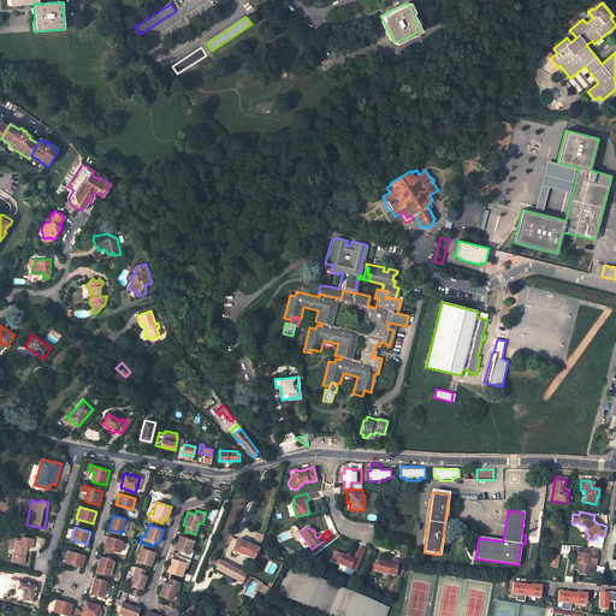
[(17,538),(11,537),(10,548),(16,548),(15,554),(13,554),(12,562),(24,563),(27,546),(33,548),(34,538),(17,535),(17,538)]
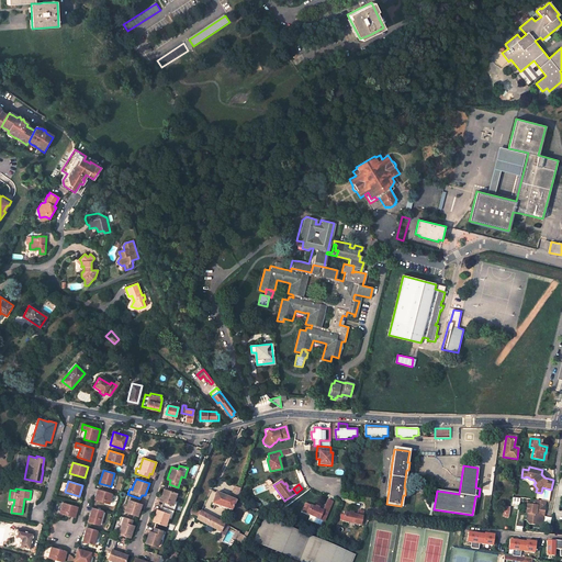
[(177,493),(164,489),(159,501),(163,502),(161,506),(175,510),(177,501),(175,501),(177,493)]
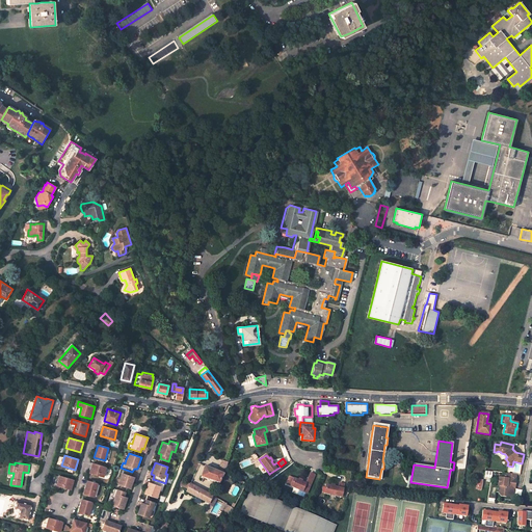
[(106,468),(92,463),(89,473),(104,476),(106,468)]
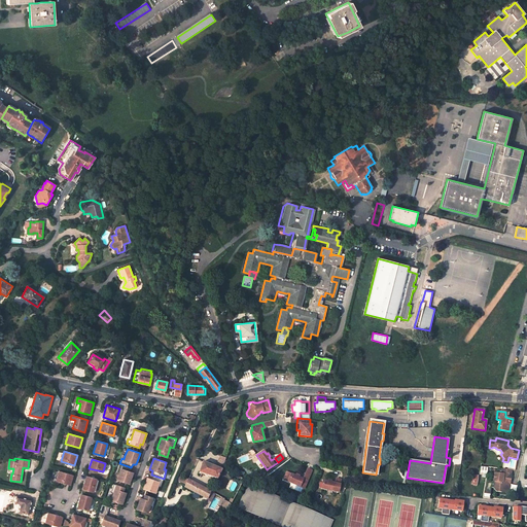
[(221,469),(202,462),(199,472),(198,477),(201,478),(202,473),(213,477),(211,481),(215,483),(221,469)]
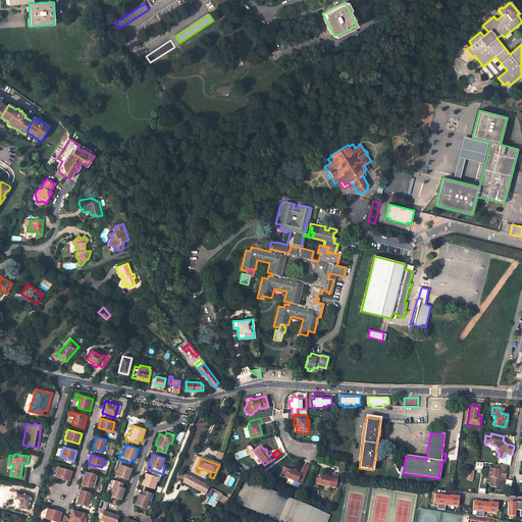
[(129,463),(118,459),(116,463),(120,464),(118,469),(116,476),(127,480),(131,469),(128,468),(129,463)]
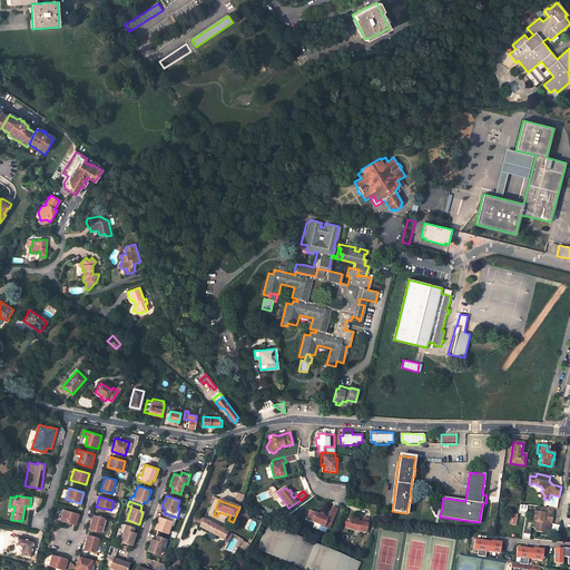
[(534,511),(533,520),(536,520),(534,528),(538,531),(542,532),(546,530),(551,530),(553,509),(540,507),(540,512),(534,511)]
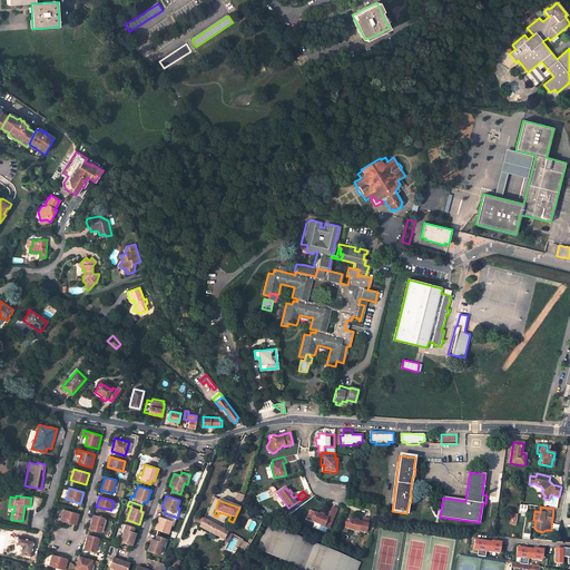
[(79,513),(64,509),(60,520),(76,524),(79,513)]
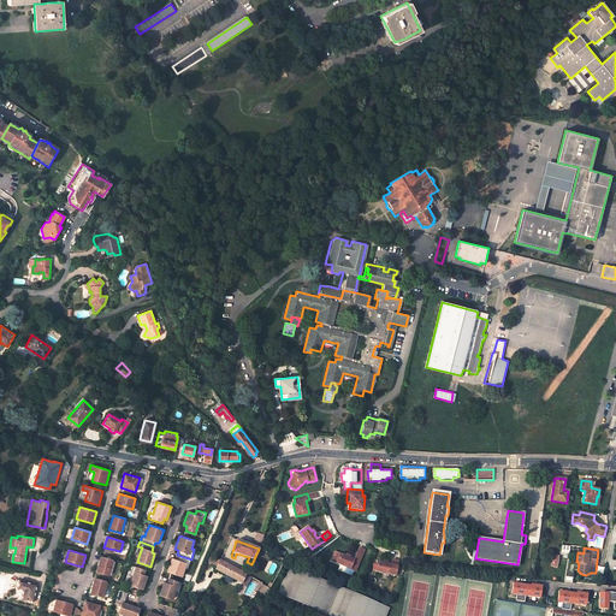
[(356,572),(361,557),(356,555),(354,560),(349,557),(350,556),(345,555),(345,556),(339,554),(335,552),(331,561),(356,572)]
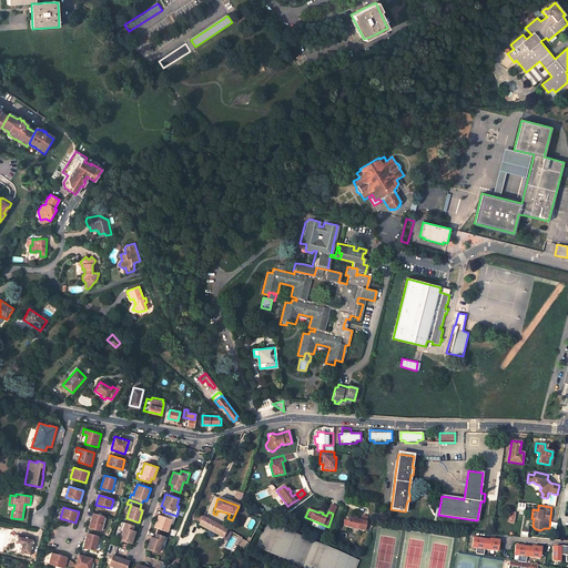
[(176,516),(163,511),(162,516),(159,514),(154,527),(168,531),(170,524),(173,525),(176,516)]
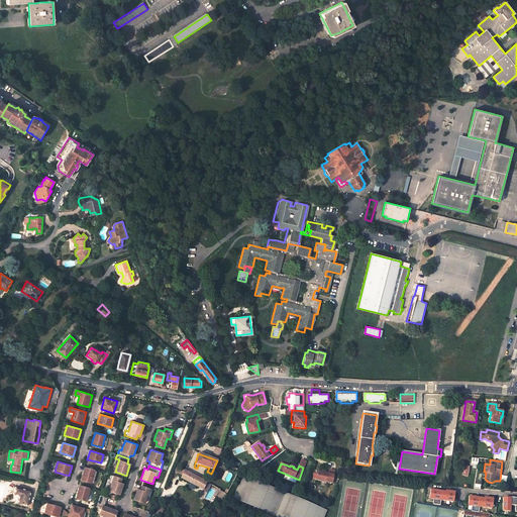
[(206,482),(185,471),(178,467),(176,472),(183,475),(181,478),(189,483),(203,490),(206,482)]
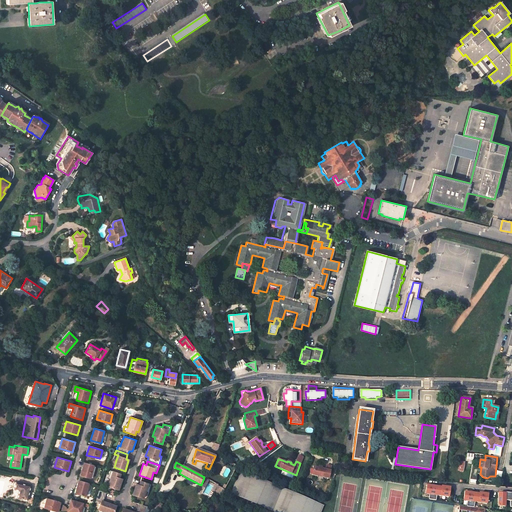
[(94,466),(84,463),(80,475),(90,478),(94,466)]
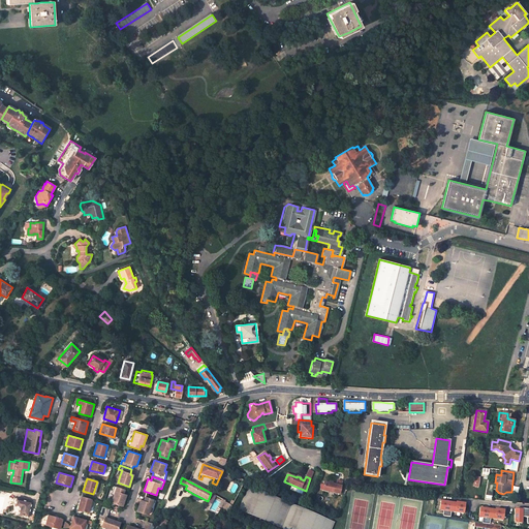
[(488,479),(485,499),(493,500),(495,483),(491,483),(488,479)]
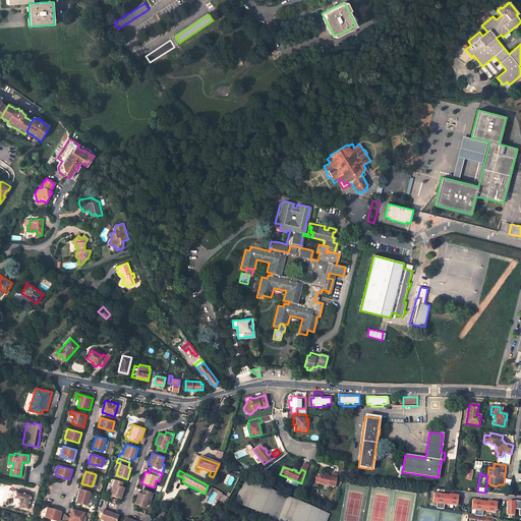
[(317,483),(335,486),(337,474),(332,473),(331,477),(327,476),(328,475),(324,474),(324,475),(319,475),(317,483)]
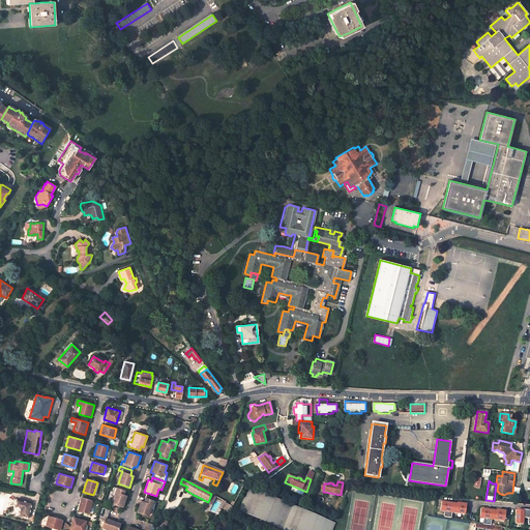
[(115,492),(113,491),(111,495),(114,496),(111,503),(122,507),(126,496),(123,495),(125,491),(116,488),(115,492)]
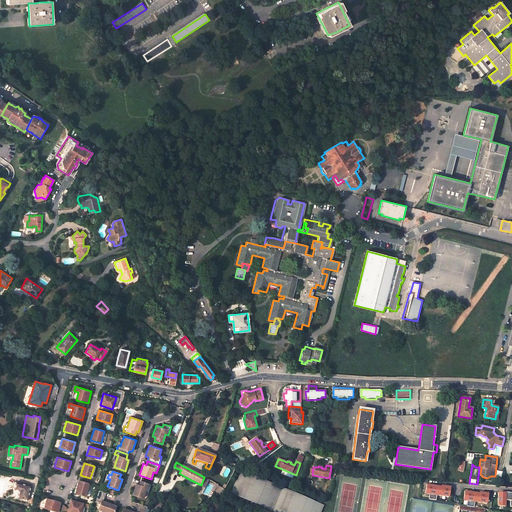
[(272,511),(275,511),(319,511),(323,505),(282,488),(240,471),(231,493),(272,511)]
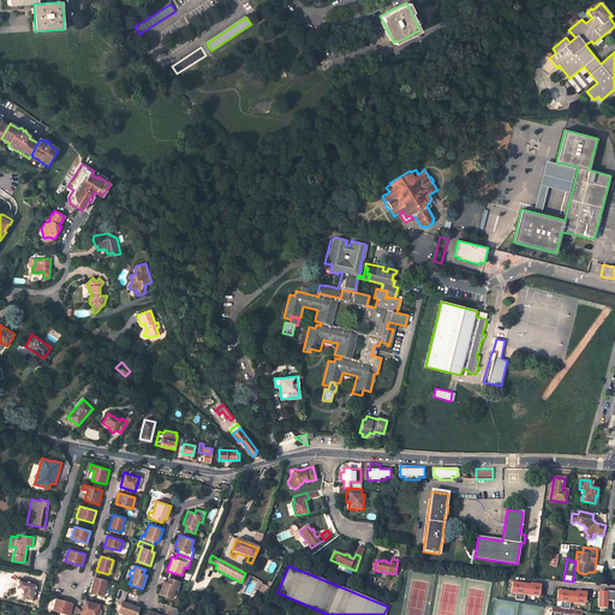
[(181,581),(168,577),(167,581),(163,580),(159,593),(172,598),(174,591),(178,592),(181,581)]
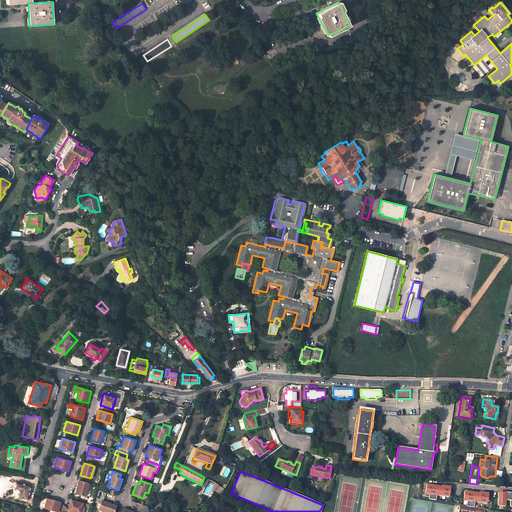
[(89,483),(79,481),(75,493),(85,496),(89,483)]
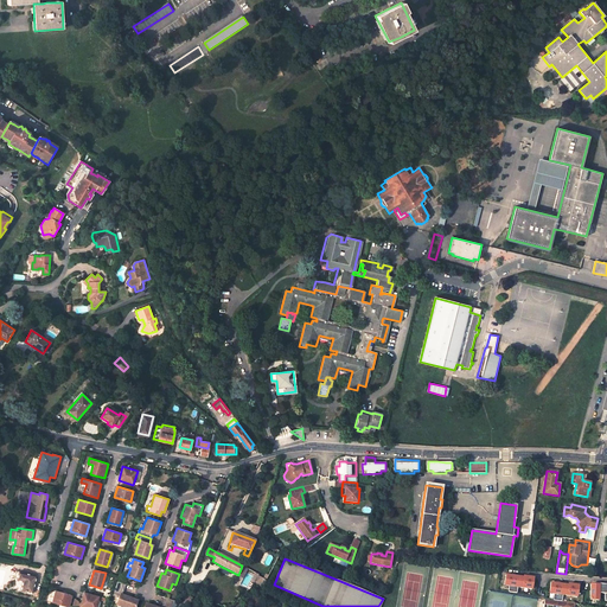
[(37,575),(19,572),(17,580),(23,581),(20,590),(32,593),(37,575)]
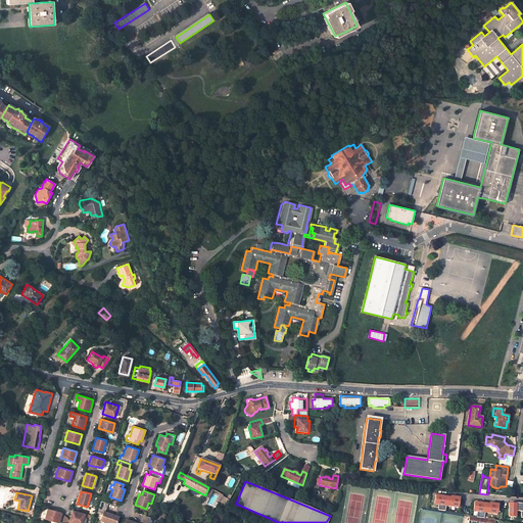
[(458,508),(460,497),(450,496),(450,498),(443,497),(443,496),(435,495),(434,504),(438,505),(438,510),(445,511),(446,506),(458,508)]
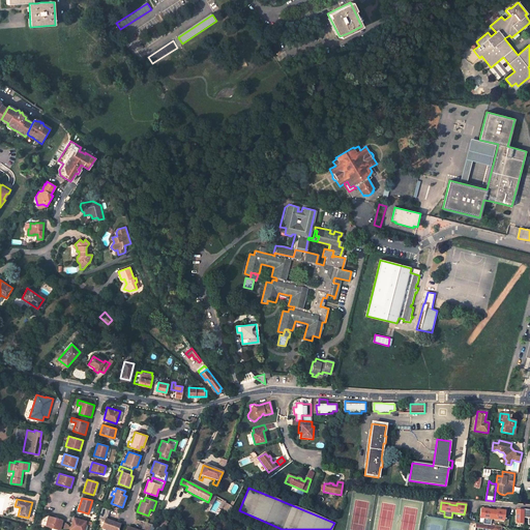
[(110,510),(101,507),(98,520),(104,521),(101,528),(105,529),(118,529),(120,525),(107,520),(110,510)]
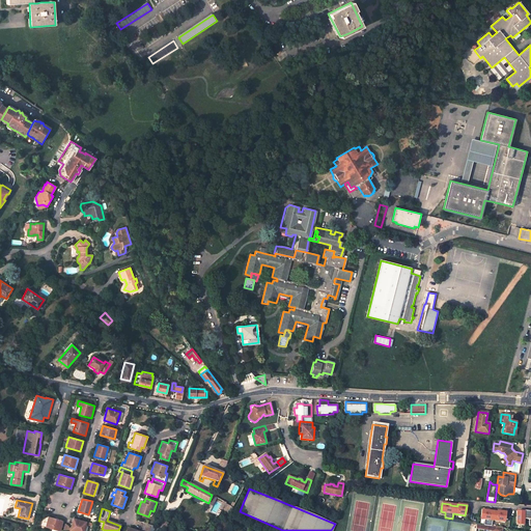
[(504,522),(505,512),(497,511),(497,512),(490,512),(490,510),(481,509),(480,519),(484,520),(483,525),(492,526),(492,521),(504,522)]
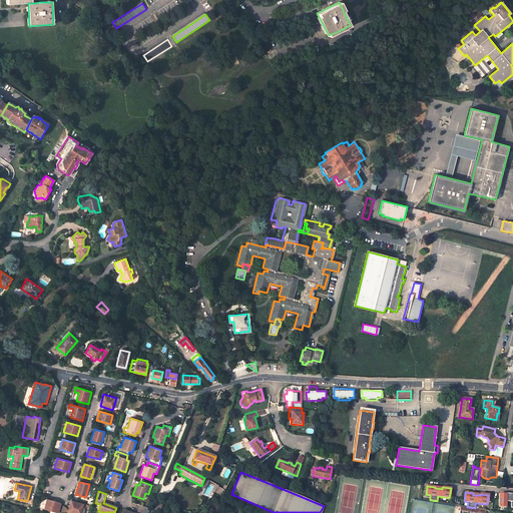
[(512,493),(506,493),(506,495),(503,495),(503,494),(498,494),(498,507),(506,507),(506,501),(512,502),(512,499),(512,493)]
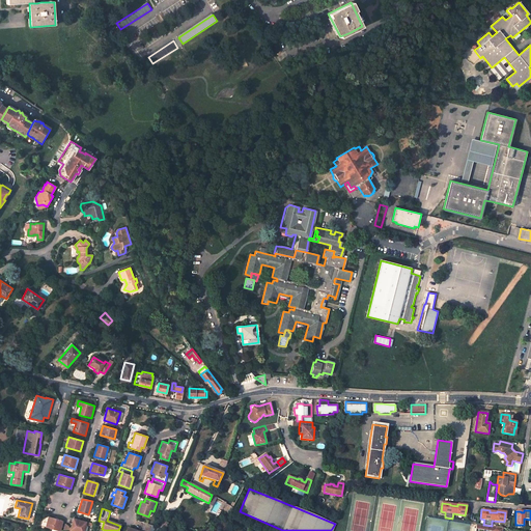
[(63,521),(49,516),(46,527),(60,530),(63,521)]
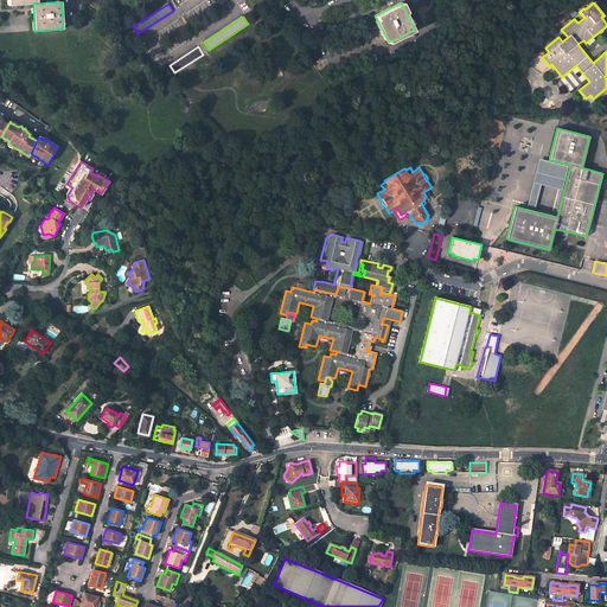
[(95,606),(98,596),(84,592),(80,606),(83,606),(95,606)]
